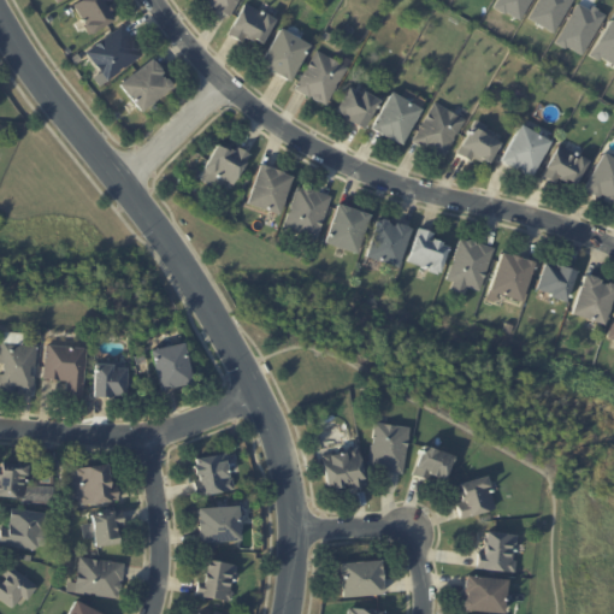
[(111,0),(104,4),(105,7),(108,6),(111,11),(108,13),(113,22),(88,37),(81,27),(83,24),(72,5),(81,0),(111,0)]
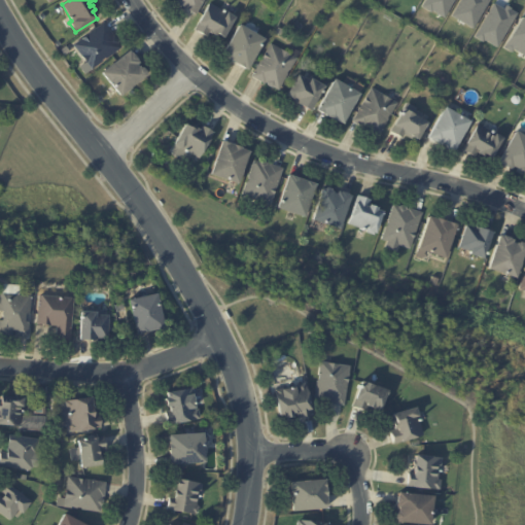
[(203,0),(196,13),(183,6),(184,6),(182,4),(179,5),(176,3),(176,0),(203,0)]
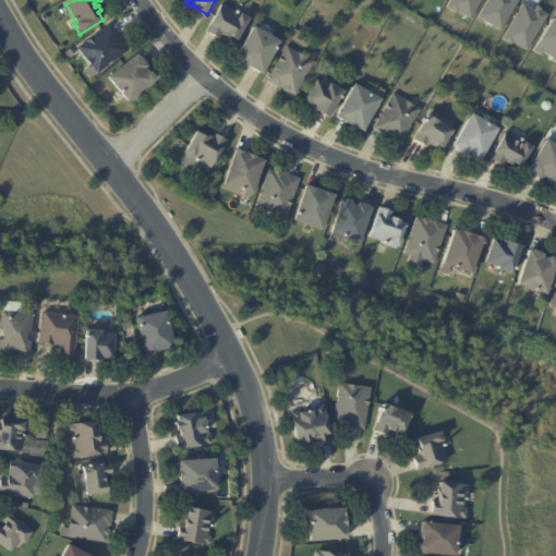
[(475,0),(466,16),(443,3),(444,0),(475,0)]
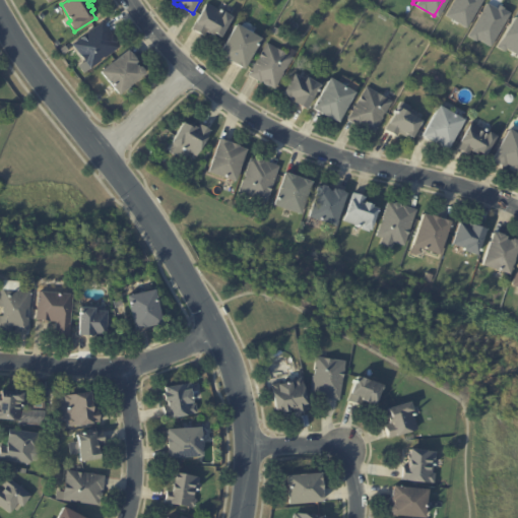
[(477,0),(462,25),(441,13),(448,0),(477,0)]
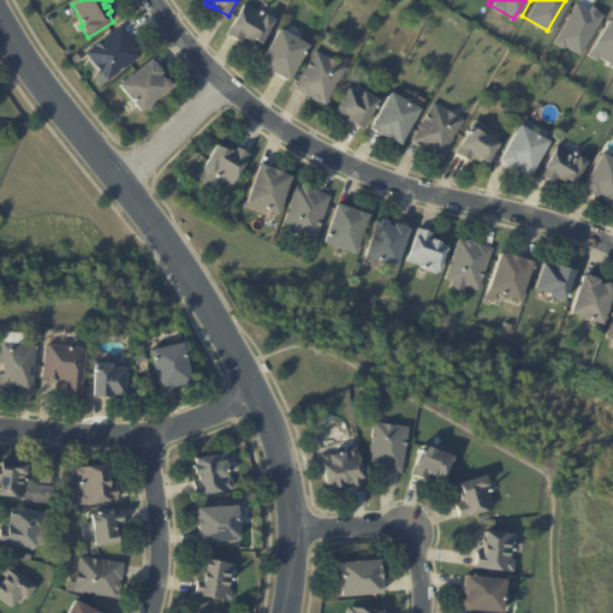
[(572,1),(584,7),(585,4),(599,12),(576,55),(549,40),(572,1)]
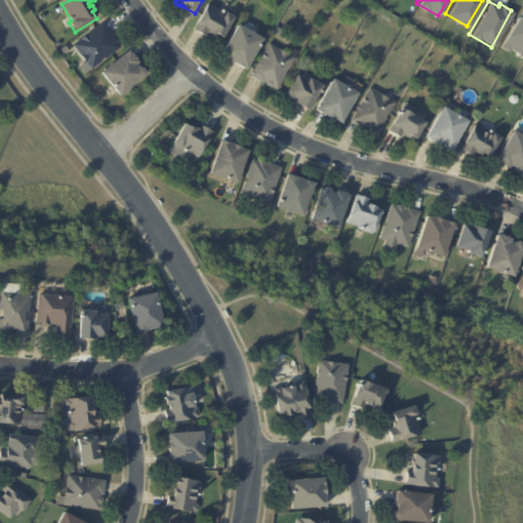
[(218,9),(226,13),(227,12),(235,17),(223,37),(216,34),(215,36),(209,32),(210,30),(208,29),(205,35),(193,29),(207,3),(218,9)]
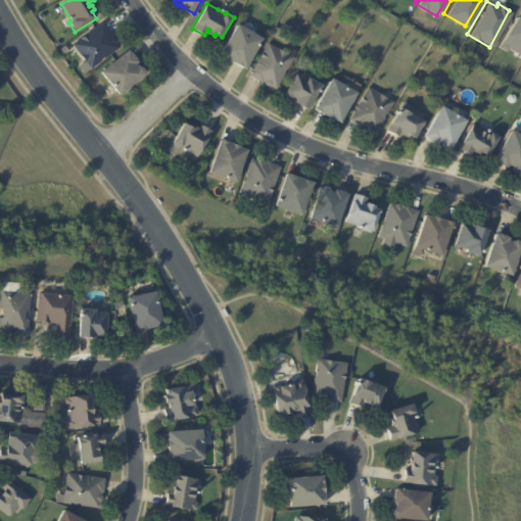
[(42,12),(46,19),(41,22),(37,14),(42,11),(42,12)]
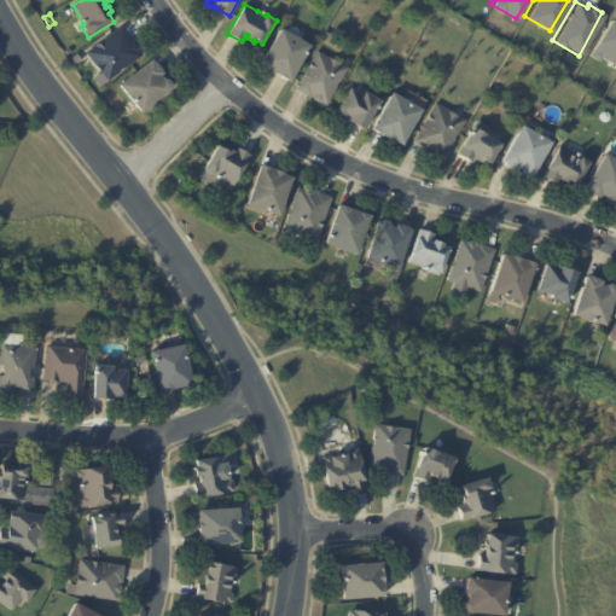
[(606,16),(615,21),(615,58),(612,65),(597,54),(594,58),(586,52),(606,16)]
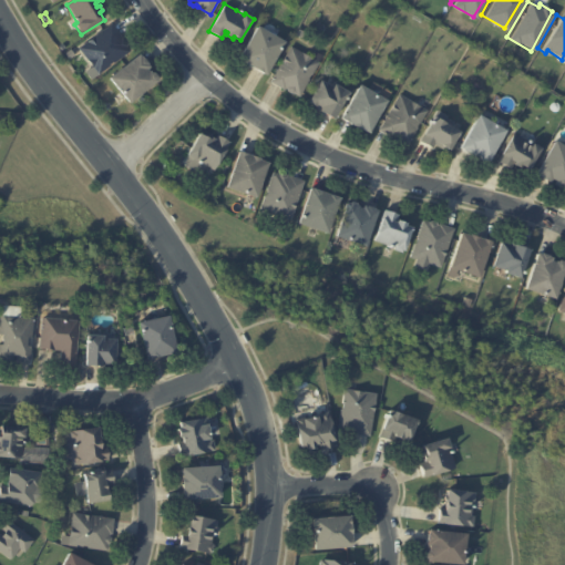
[(112,24),(121,37),(120,37),(121,39),(122,38),(127,45),(126,47),(130,51),(91,80),(85,72),(93,67),(79,48),(111,24),(112,24)]
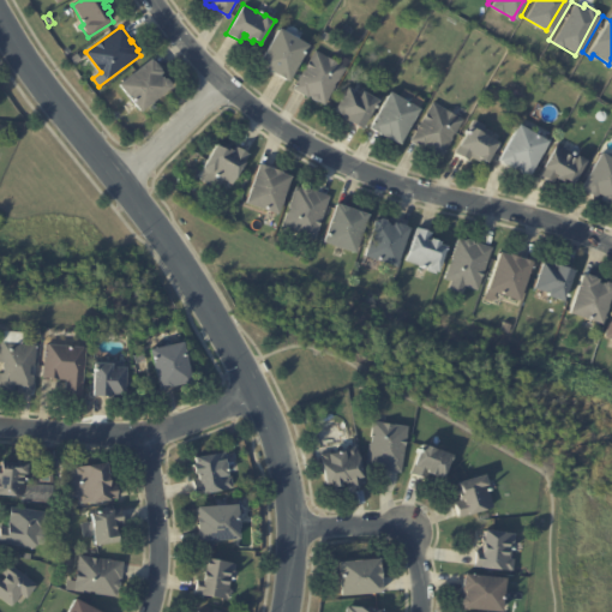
[(285,79),(258,64),(279,28),(310,46),(288,82),(285,79)]
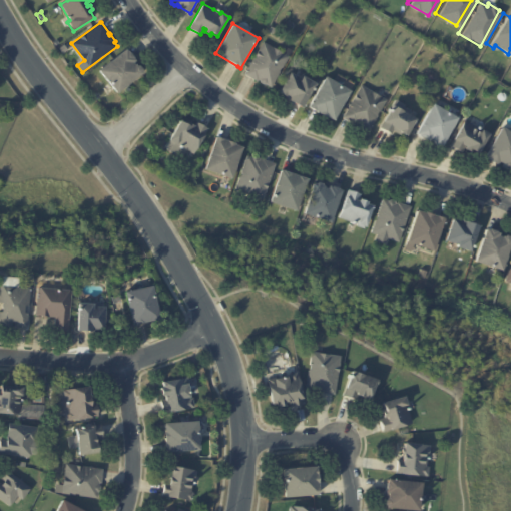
[(274,28),(276,29),(272,34),(268,31),(271,26),(274,28)]
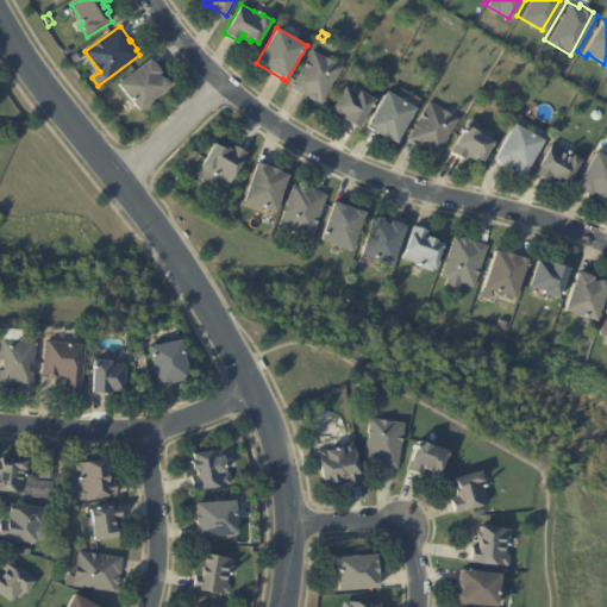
[(329,58),(336,62),(338,56),(346,60),(342,67),(344,68),(336,82),(335,81),(332,86),(333,86),(323,105),(315,100),(314,101),(310,99),(310,98),(307,95),(306,98),(291,88),(313,50),(329,58)]
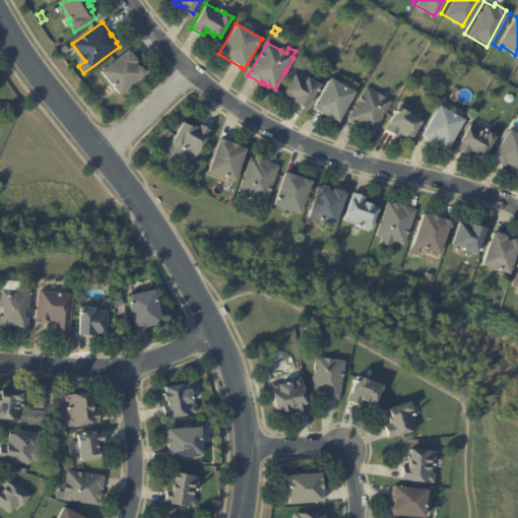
[(127,50),(129,53),(130,52),(134,57),(133,58),(136,61),(133,63),(135,66),(136,65),(137,66),(140,67),(142,69),(142,72),(143,73),(118,94),(100,71),(127,50)]
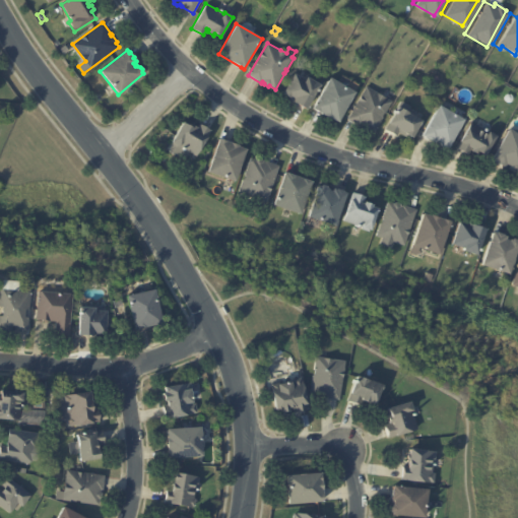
[(304,108),(294,103),(294,104),(286,100),(287,96),(281,93),(294,73),(305,79),(307,76),(321,84),(307,110),(304,108)]
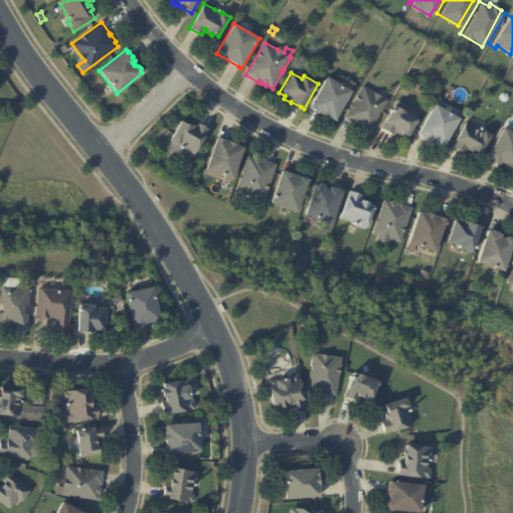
[(340,84),(351,91),(334,121),(327,117),(327,118),(320,114),(320,113),(316,111),(316,112),(309,107),(326,76),(340,84)]
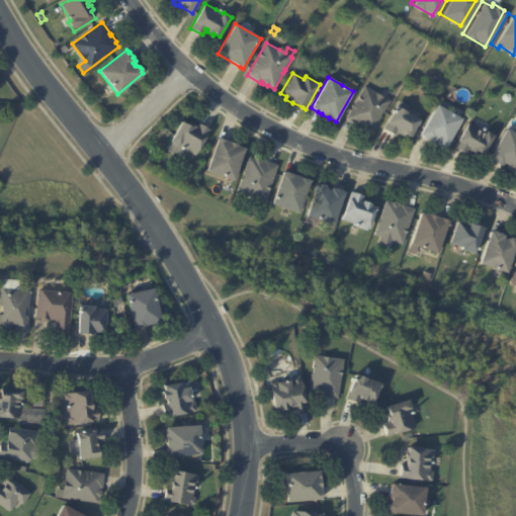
[(380,94),(391,100),(372,132),(368,130),(366,130),(361,127),(361,124),(359,124),(359,125),(346,117),(365,85),(380,94)]
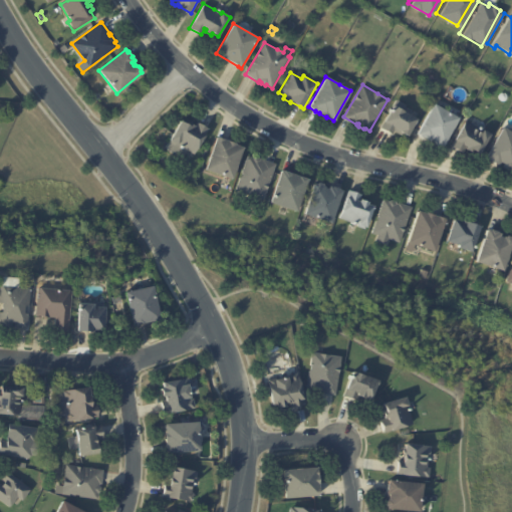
[(455,117),(458,119),(442,147),(440,146),(439,148),(426,140),(425,141),(419,138),(420,136),(416,134),(433,104),(447,112),(446,114),(448,115),(449,113),(455,117)]
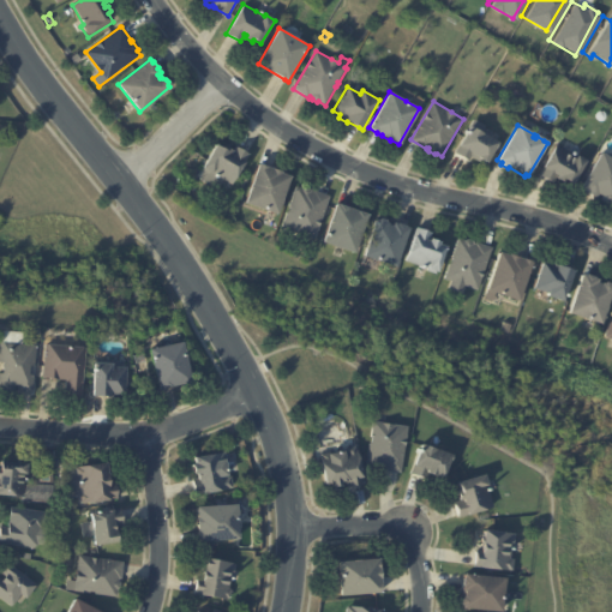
[(495,141),(498,143),(486,162),(484,161),(483,165),(468,156),(466,160),(453,151),(457,144),(459,144),(469,126),(495,141)]
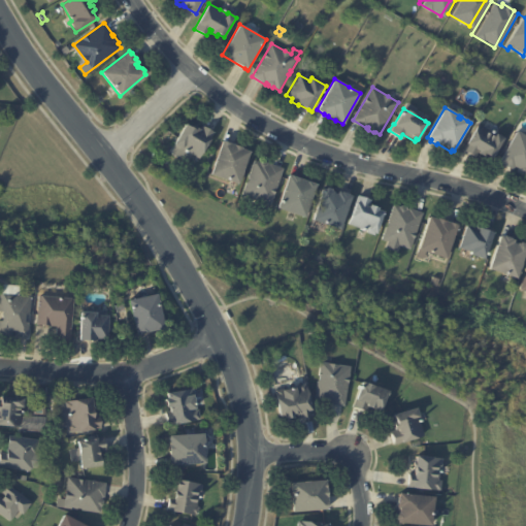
[(203,124),(211,129),(208,135),(209,136),(198,156),(189,151),(184,160),(169,152),(175,141),(173,140),(187,119),(198,125),(199,122),(203,124)]
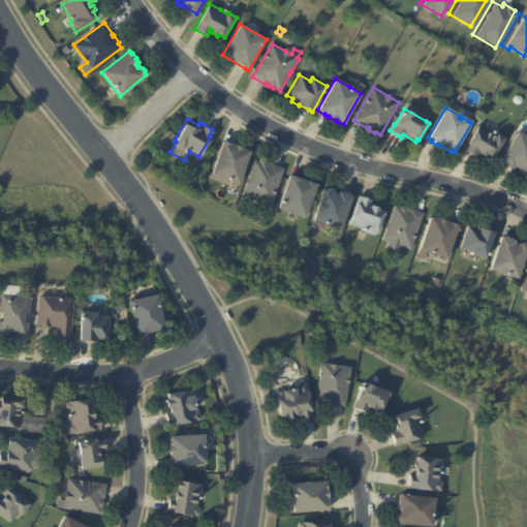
[(497,135),(499,136),(500,135),(508,140),(497,160),(490,156),(489,159),(484,155),(485,154),(482,152),(477,158),(465,151),(481,125),(492,131),(492,132),(497,135)]
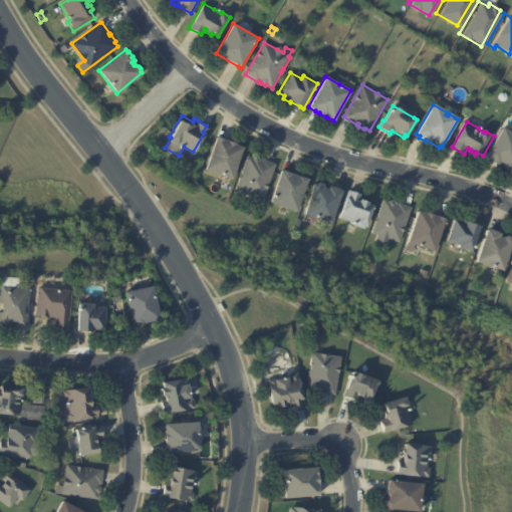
[(511,135),(511,175),(503,169),(504,166),(501,165),(500,167),(486,159),(503,130),(511,135)]
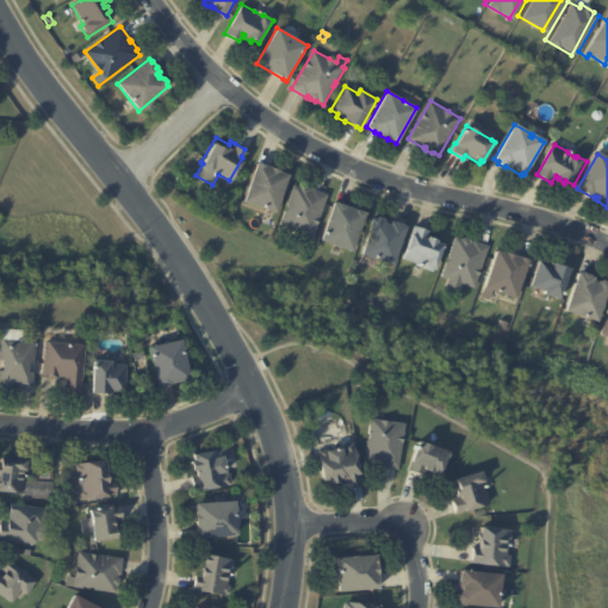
[(256,162),(278,169),(278,171),(287,174),(275,211),(242,200),(255,162),(256,162)]
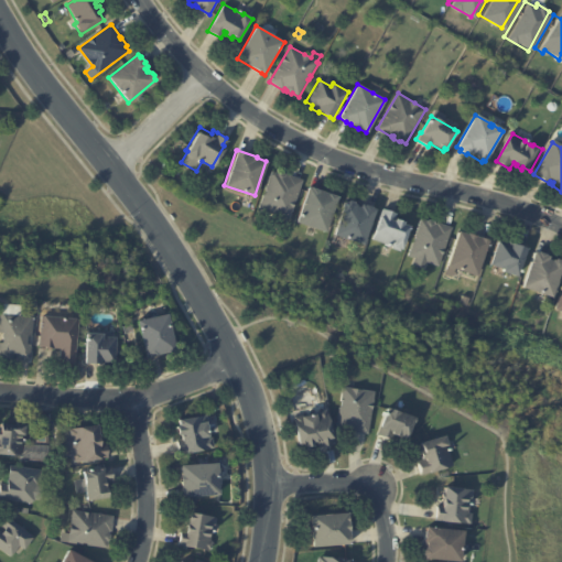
[(289,174),(303,179),(290,218),(259,208),(263,193),(266,194),(267,188),(266,187),(271,170),(277,171),(277,170),(287,172),(287,174),(288,174),(289,174)]
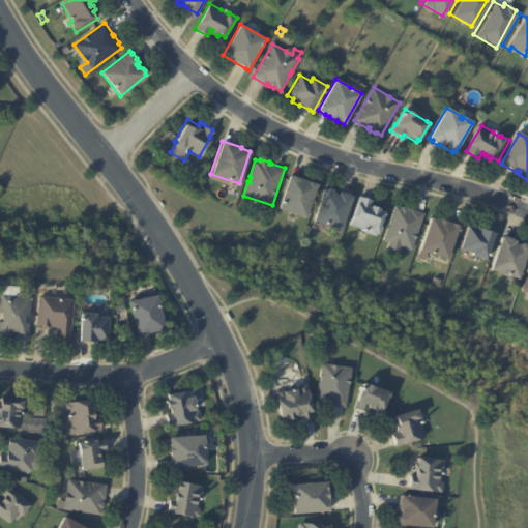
[(291,174),(318,184),(306,217),(279,207),(290,174),(291,174)]
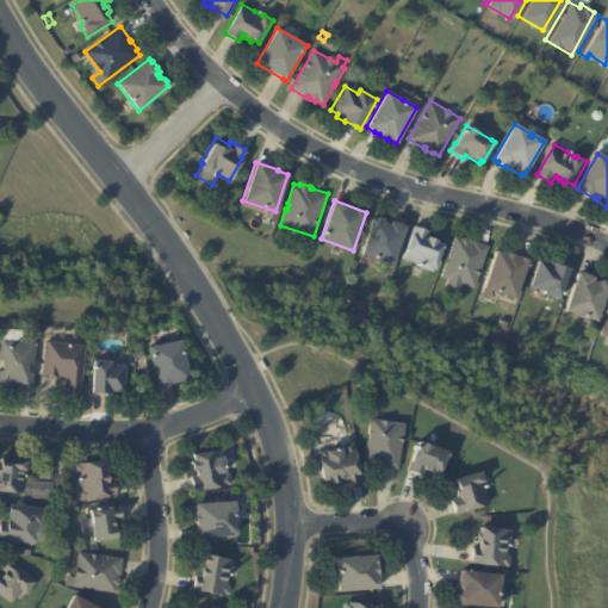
[(389,223),(391,223),(392,219),(396,221),(404,223),(404,225),(408,227),(395,265),(363,253),(374,217),(377,218),(379,216),(384,217),(386,222),(389,223)]
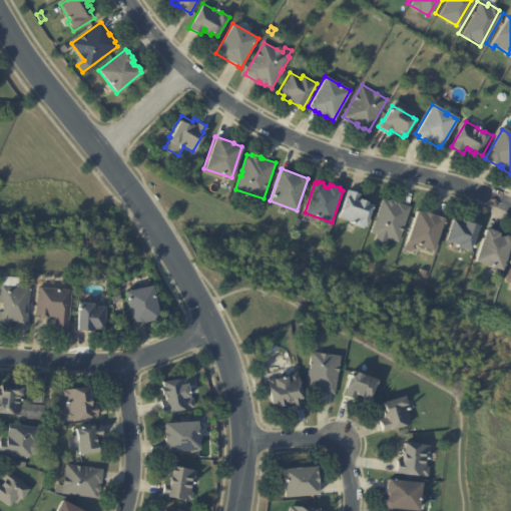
[(349,188),(361,192),(359,197),(361,198),(362,196),(371,199),(370,202),(375,203),(368,225),(366,224),(365,227),(357,224),(357,222),(339,216),(348,187),(349,188)]
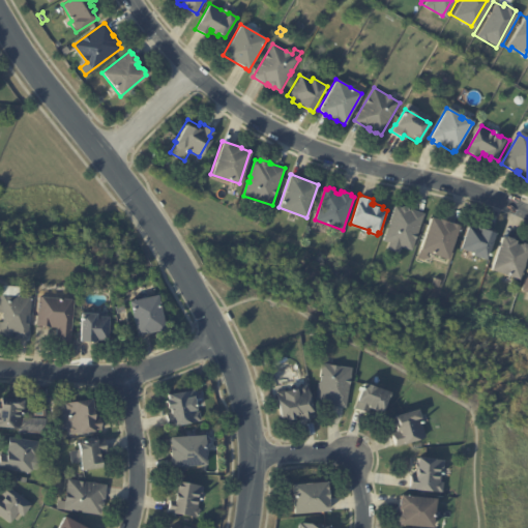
[(407,208),(408,209),(409,209),(409,208),(423,212),(412,250),(401,246),(399,253),(386,248),(388,241),(382,239),(386,227),(388,227),(389,223),(388,223),(393,204),(401,206),(403,206),(407,207),(407,208)]
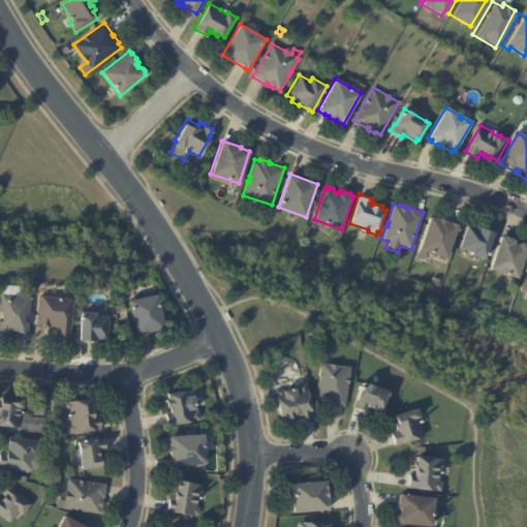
[(264,215),(269,217),(267,224),(260,221),(264,215)]
